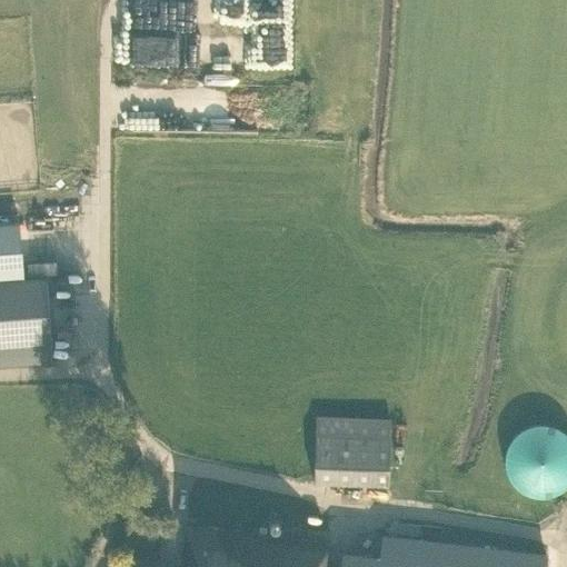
[(22,254),(20,225),(0,226),(0,367),(53,364),(51,345),(49,316),(47,279),(25,281),(23,267),(22,254)]
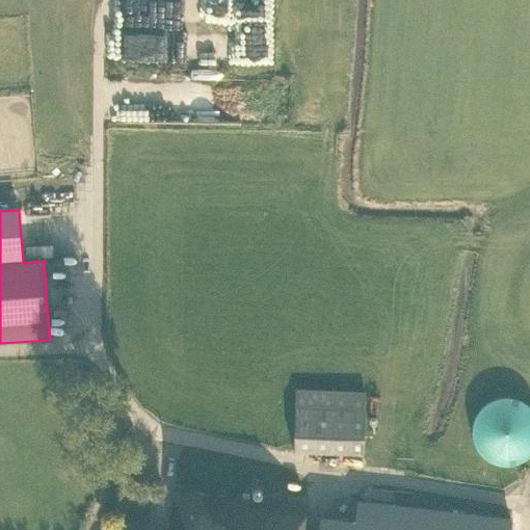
[(294,452),(364,454),(366,393),(296,391),(294,452)]
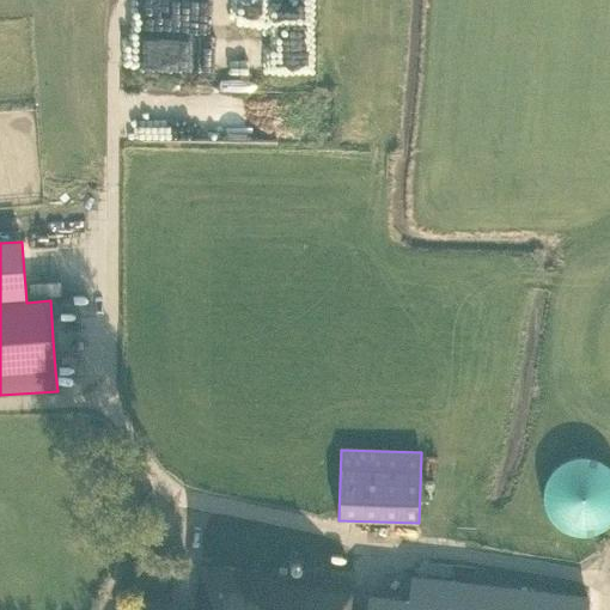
[(609,468),(608,467),(604,464),(601,462),(596,461),(591,459),(587,458),(583,458),(578,459),(573,461),(569,462),(565,463),(561,467),(557,469),(554,473),(551,476),(549,480),(547,485),(546,488),(544,493),(544,498),(544,502),(546,506),(547,511),(548,516),(550,519),(554,523),(556,526),(560,530),(563,532),(568,534),(572,536),(577,537),(581,537),(586,537),(591,537),(595,536),(599,535),(603,532),(608,530),(609,529),(609,468)]
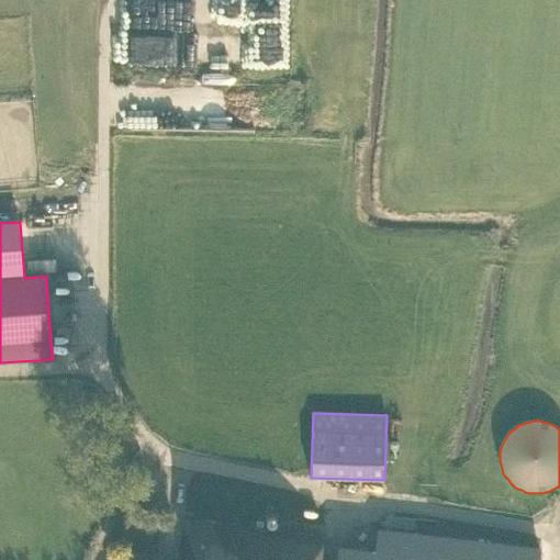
[(321,559),(324,539),(258,532),(183,523),(179,559),(321,559)]
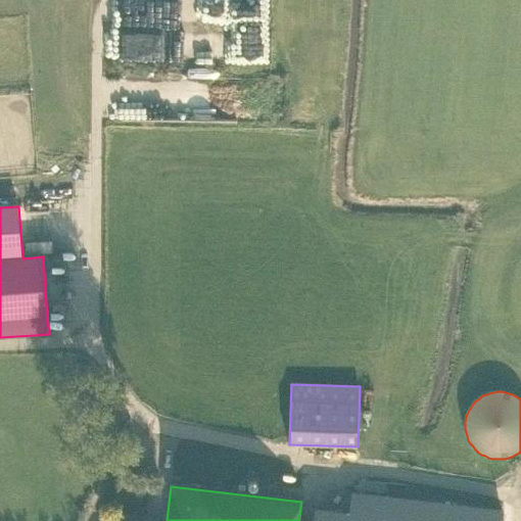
[(502,520),(503,515),(352,498),(350,509),(350,513),(348,520),(502,520)]
